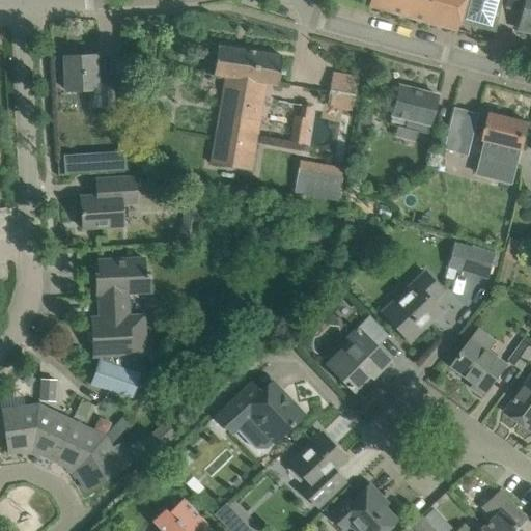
[(370,0),(369,5),(401,15),(401,16),(456,31),(458,22),(496,32),(504,0),(370,0)]
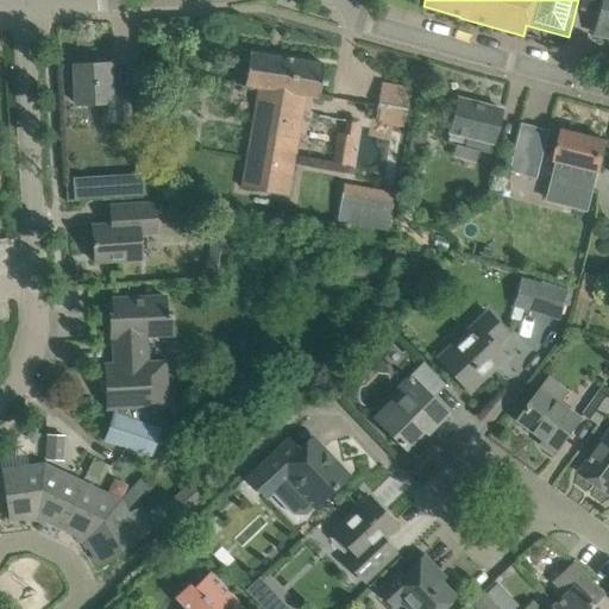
[(608,0),(583,0),(582,8),(600,13),(595,33),(608,37),(608,0)]
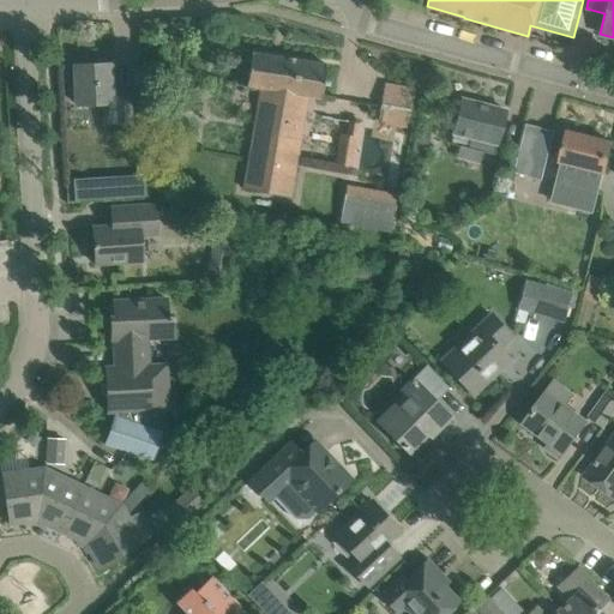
[(246,190),(290,196),(306,95),(321,97),(326,65),(252,53),(246,86),(262,88),(246,190)]
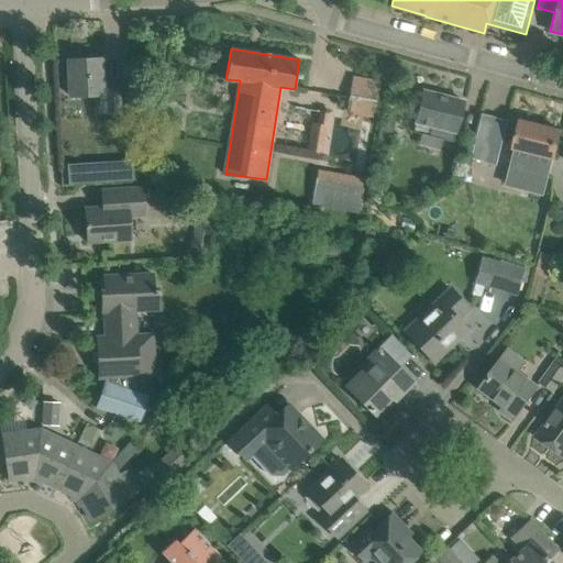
[(95,95),(96,114),(121,113),(120,87),(103,88),(102,58),(69,61),(70,96),(95,95)]
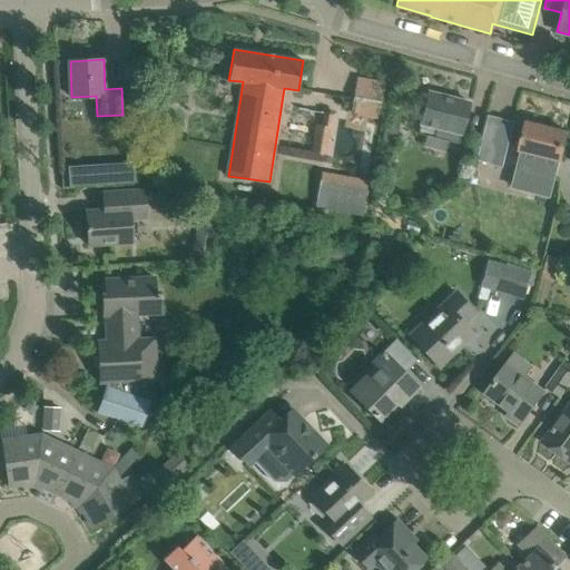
[(357,79),(355,96),(381,101),(384,84),(357,79)]
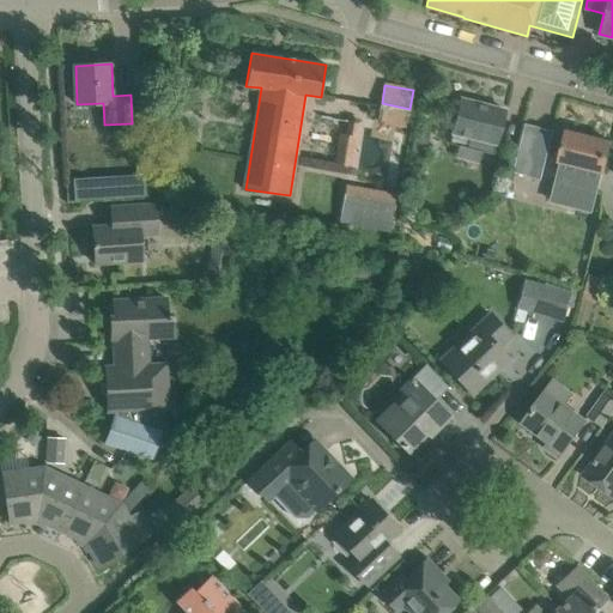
[(505,110),(461,98),(449,144),(467,149),(493,156),(496,145),(505,110)]
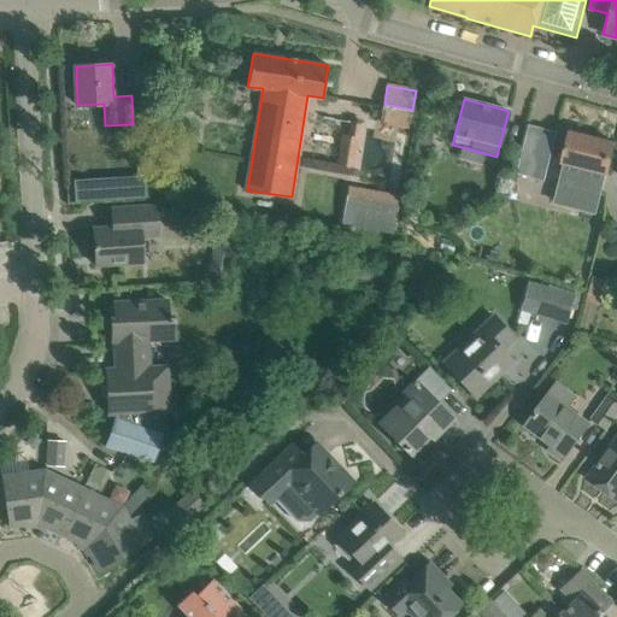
[(564,162),(558,186),(603,197),(607,174),(610,166),(616,142),(573,131),(566,156),(564,162)]
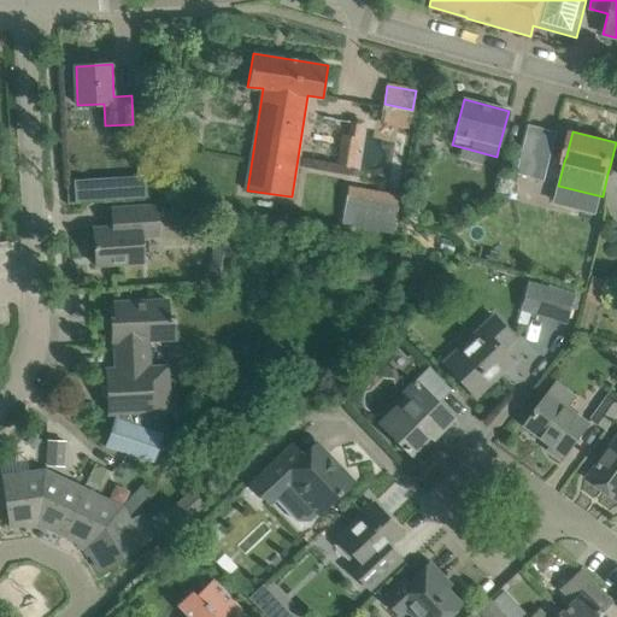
[(339,135),(338,164),(357,165),(358,136),(339,135)]
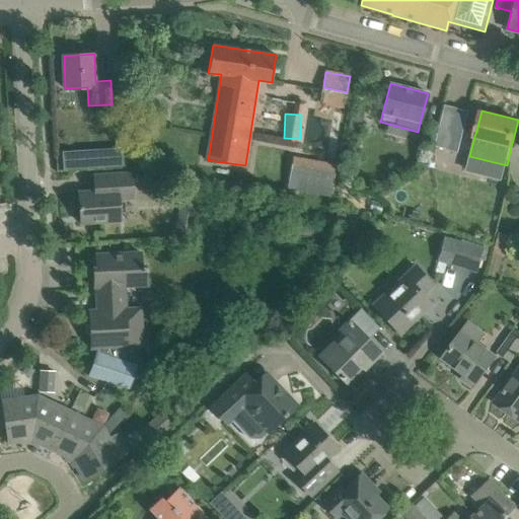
[(438,127),(433,146),(458,152),(462,133),(438,127)]
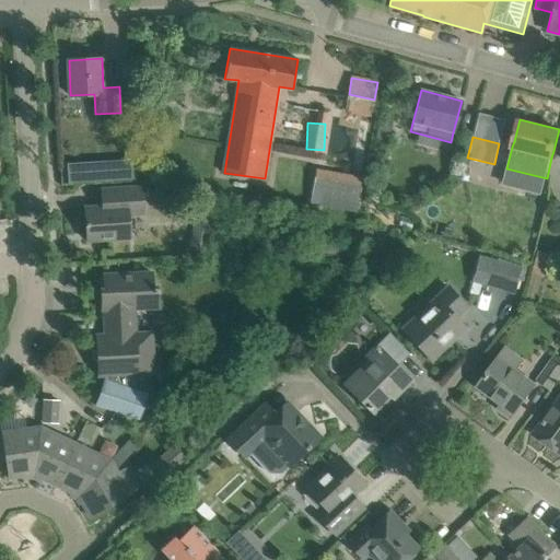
[(132,160),(67,164),(68,183),(133,179),(132,160)]
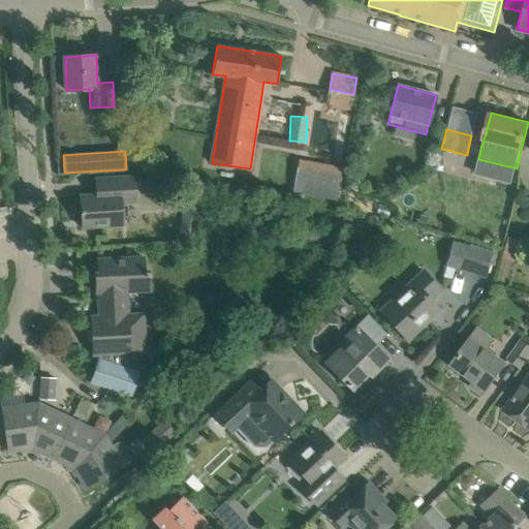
[(291,192),(336,199),(340,175),(296,167),(291,192)]
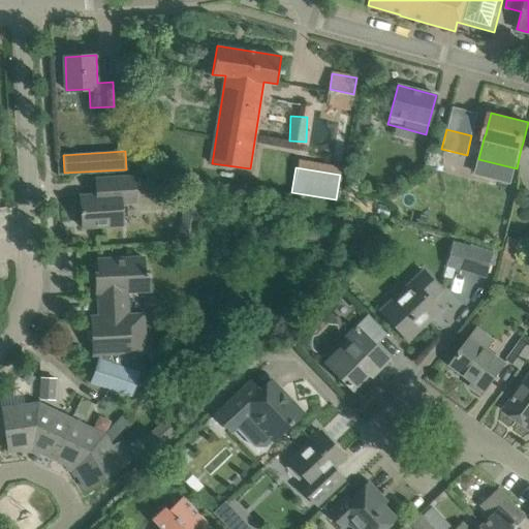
[(95,179),(95,181),(100,181),(101,194),(80,196),(82,227),(122,224),(121,203),(135,201),(133,177),(95,179)]
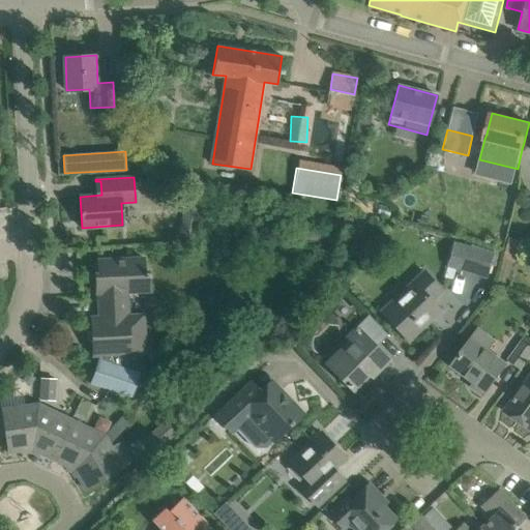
[(455,268),(488,277),(494,257),(462,247),(455,268)]
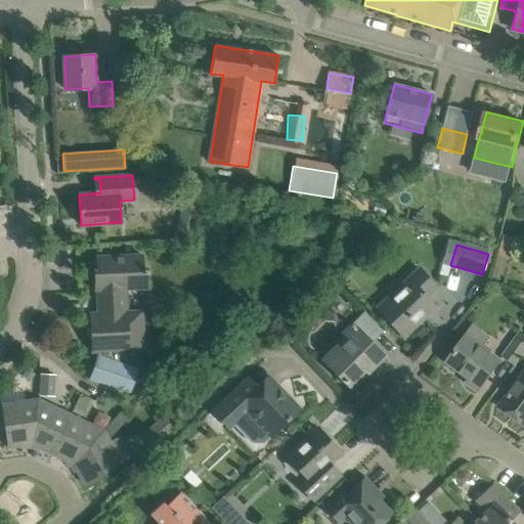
[(91,328),(86,328),(87,338),(91,338),(92,351),(98,351),(98,355),(97,354),(89,379),(130,393),(138,368),(125,363),(124,350),(143,349),(141,312),(128,312),(127,288),(148,287),(147,268),(142,268),(142,255),(97,257),(98,270),(94,271),(95,290),(98,290),(99,313),(90,314),(91,328)]
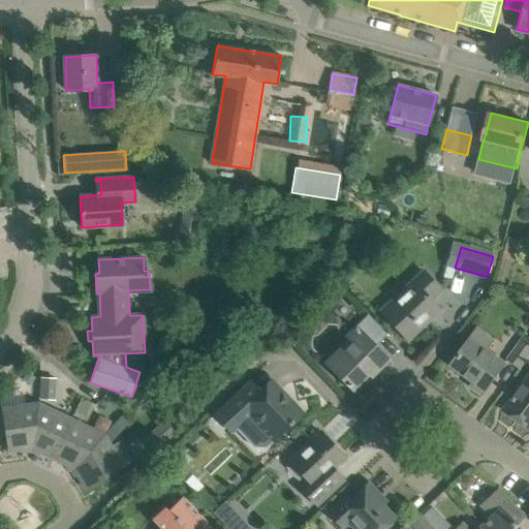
[(441,290),(427,275),(423,271),(380,310),(408,340),(423,327),(422,325),(427,320),(428,321),(440,310),(431,301),(441,290)]
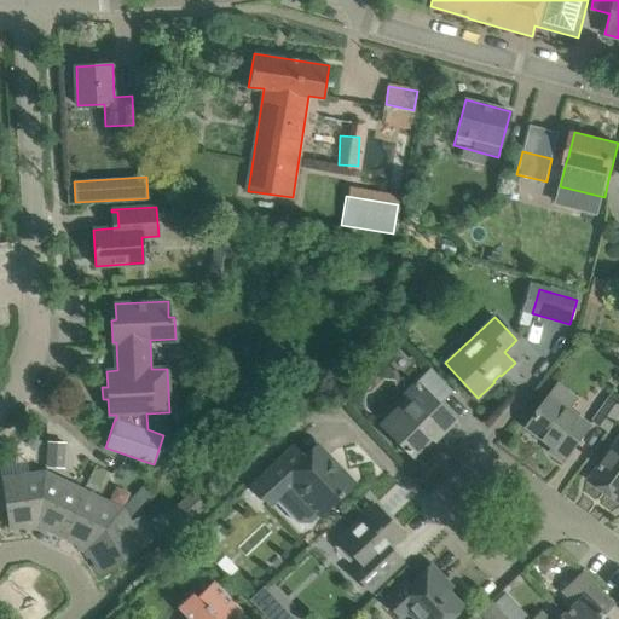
[(404,394),(411,403),(386,428),(412,456),(439,429),(443,433),(455,421),(439,404),(451,391),(452,392),(453,391),(431,368),(404,394)]
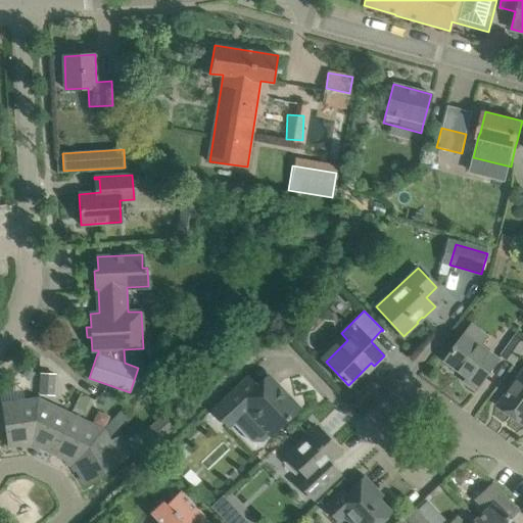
[(447,360),(470,376),(467,380),(478,388),(500,359),(481,345),(488,336),(473,325),(447,360)]
